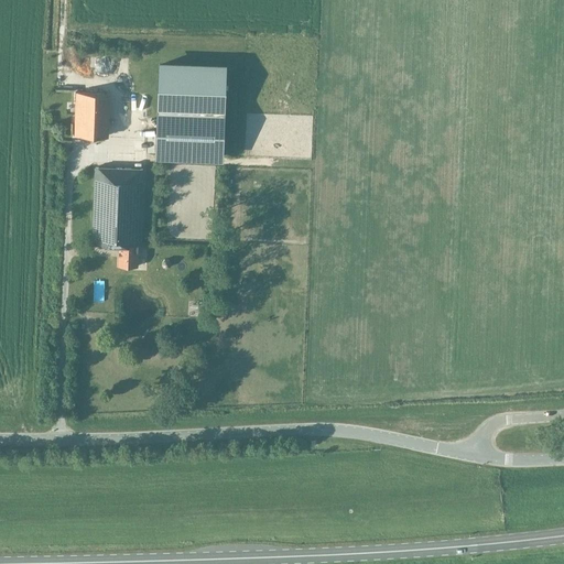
[(160,143),(160,154),(223,156),(226,67),(159,65),(156,143),(160,143)]
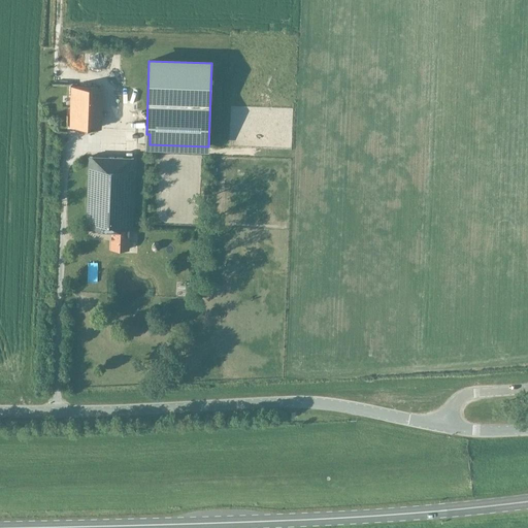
[(71,87),(70,127),(87,128),(88,117),(79,117),(80,87),(71,87)]
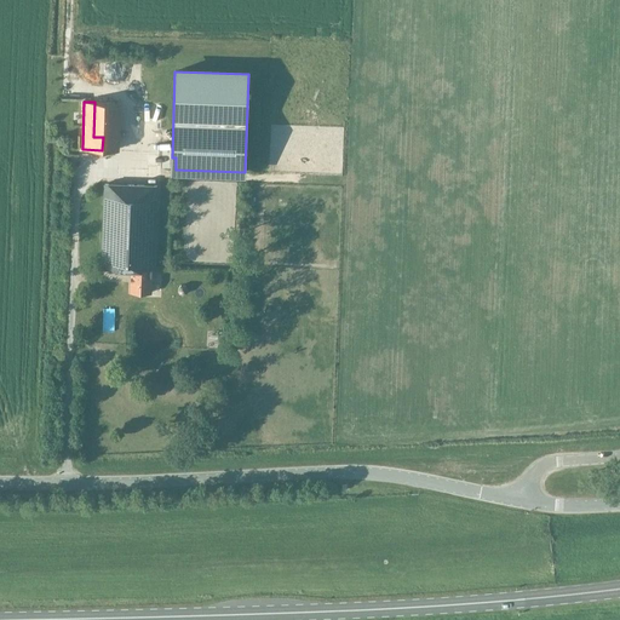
[(93,137),(103,137),(102,150),(103,150),(114,150),(116,103),(95,102),(93,137)]
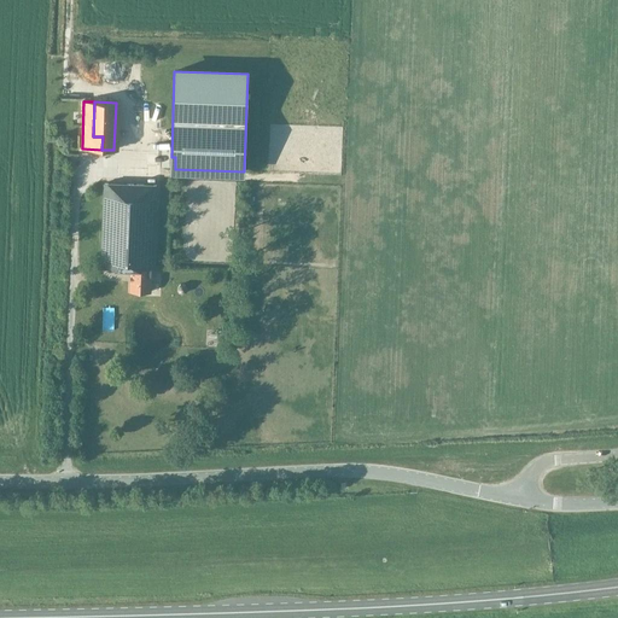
[(101,267),(132,268),(133,256),(156,257),(158,186),(105,184),(101,267)]
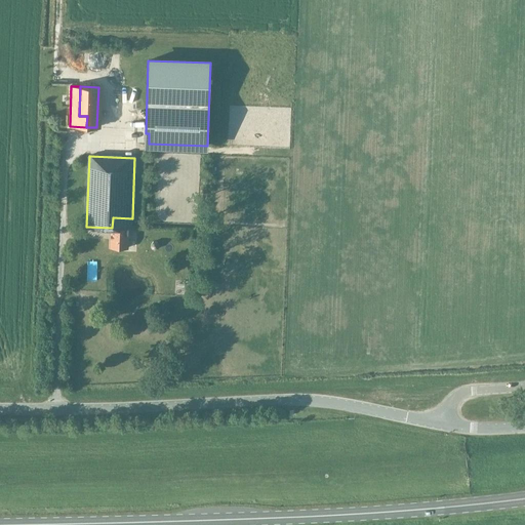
[(113,217),(112,228),(112,246),(128,247),(129,236),(131,236),(132,218),(113,217)]
